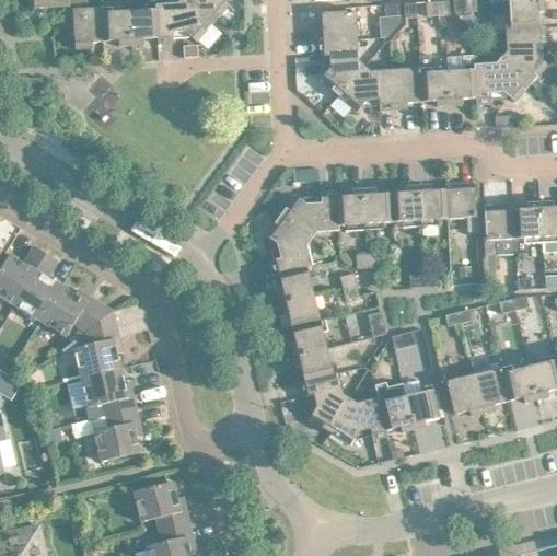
[(74,0),(72,3),(73,8),(72,8),(74,47),(92,46),(92,41),(103,41),(101,7),(88,7),(86,0),(74,0)]
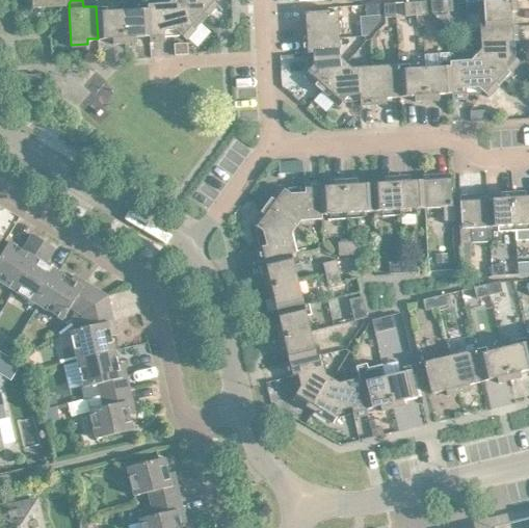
[(169,0),(168,1),(148,3),(150,35),(150,40),(164,40),(163,29),(176,28),(186,37),(202,21),(178,0),(169,0)]
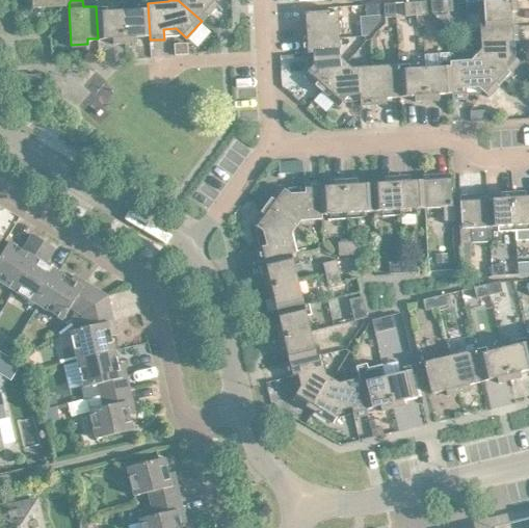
[(178,0),(202,21),(216,3),(213,0),(178,0)]
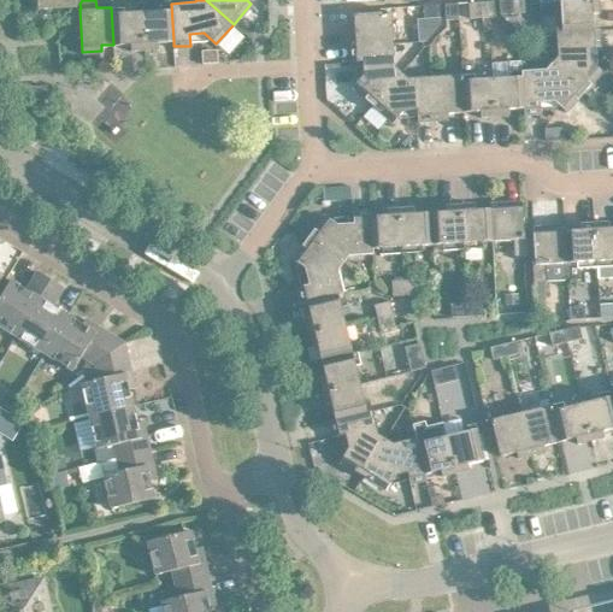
[(482,16),(481,0),(479,0),(469,1),(470,16),(482,16)]
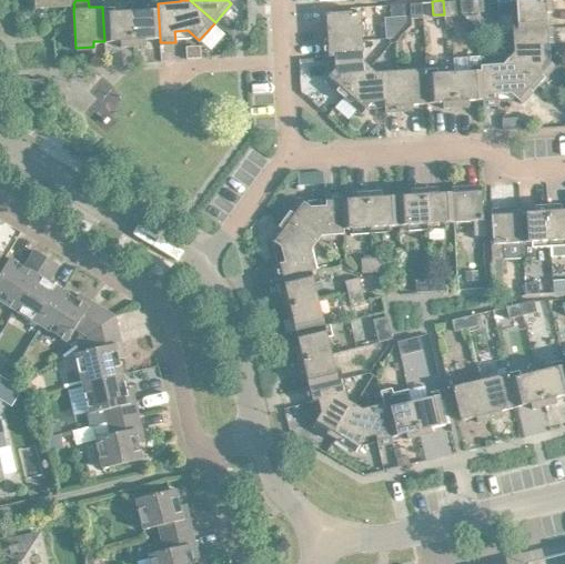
[(454,0),(443,0),(444,14),(455,13),(454,0)]
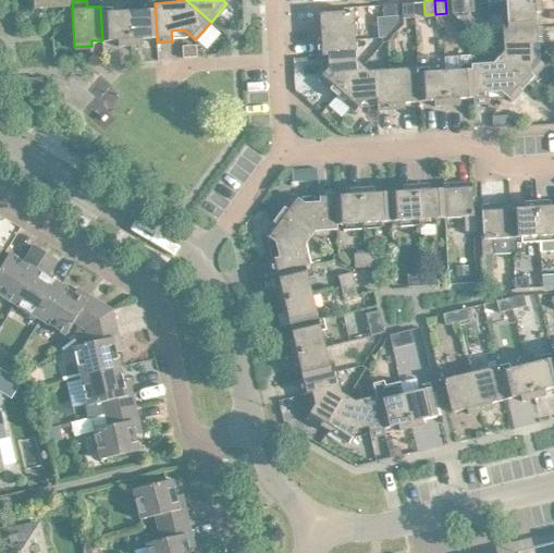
[(463,11),(462,0),(451,0),(452,11),(463,11)]
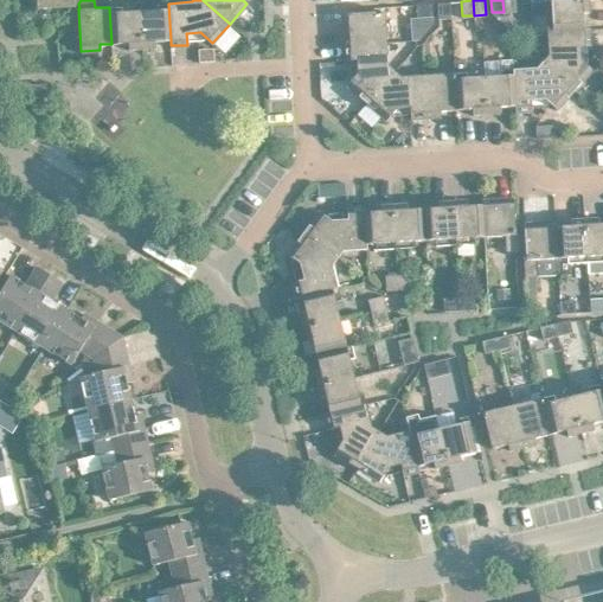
[(514,0),(502,0),(504,12),(517,11),(514,0)]
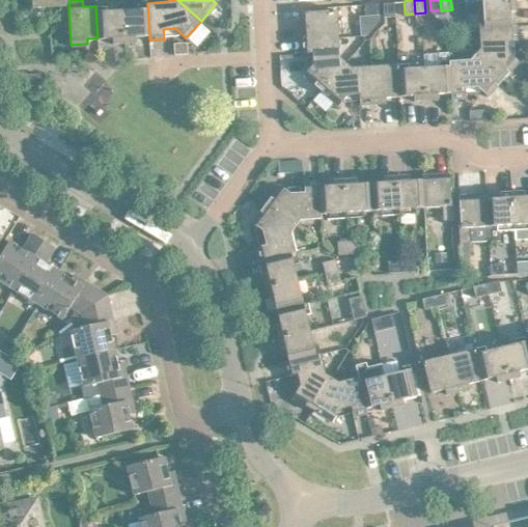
[(466,27),(478,26),(483,26),(483,27),(510,25),(510,24),(510,10),(515,10),(513,0),(492,0),(477,1),(465,2),(466,27)]
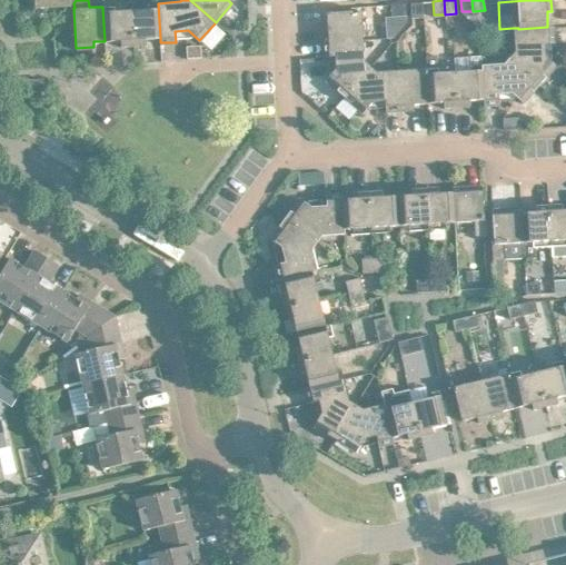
[(410,2),(411,17),(423,16),(421,1),(410,2)]
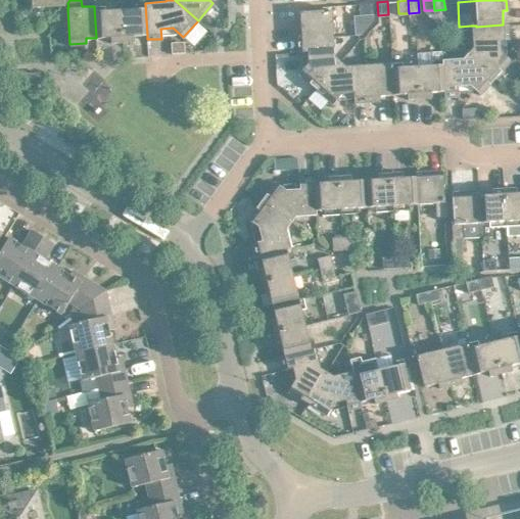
[(373,13),(372,2),(359,3),(360,13),(373,13)]
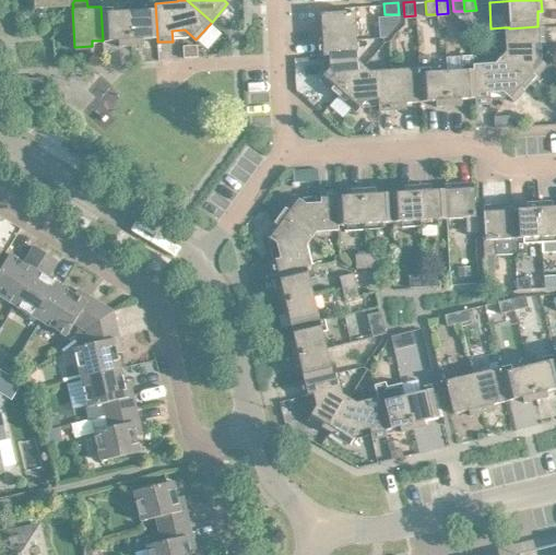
[(145,9),(129,10),(130,44),(143,43),(143,37),(157,37),(155,3),(144,3),(145,9)]
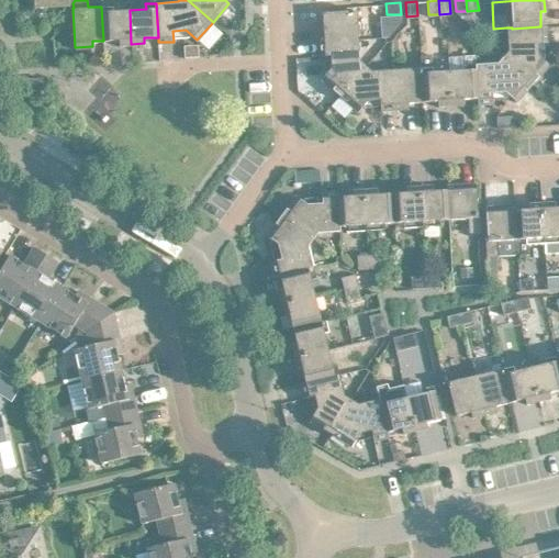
[(112,6),(101,7),(103,41),(119,40),(119,45),(131,44),(130,10),(113,11),(112,6)]
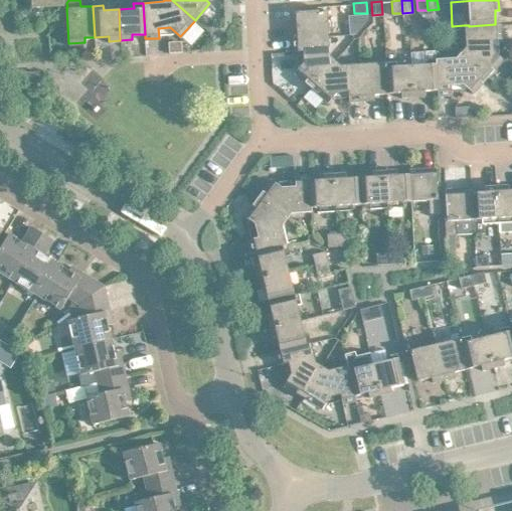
[(291,25),(292,37),(328,34),(326,9),(295,10),(296,25),(291,25)]
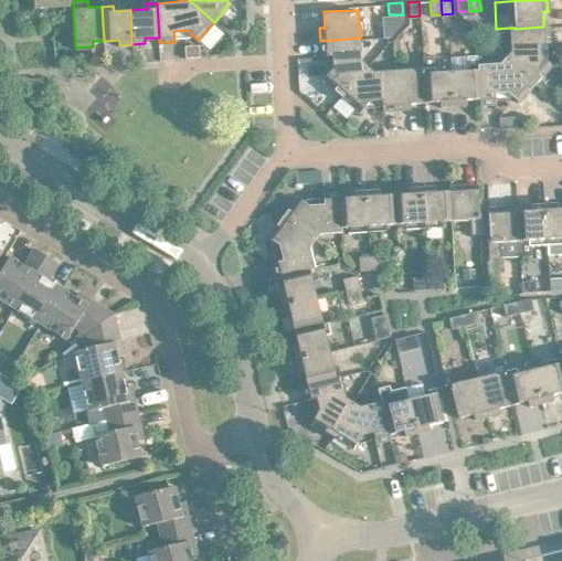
[(511,51),(506,56),(536,83),(551,64),(540,54),(539,42),(550,41),(549,25),(543,25),(543,27),(515,29),(515,28),(509,28),(511,51)]
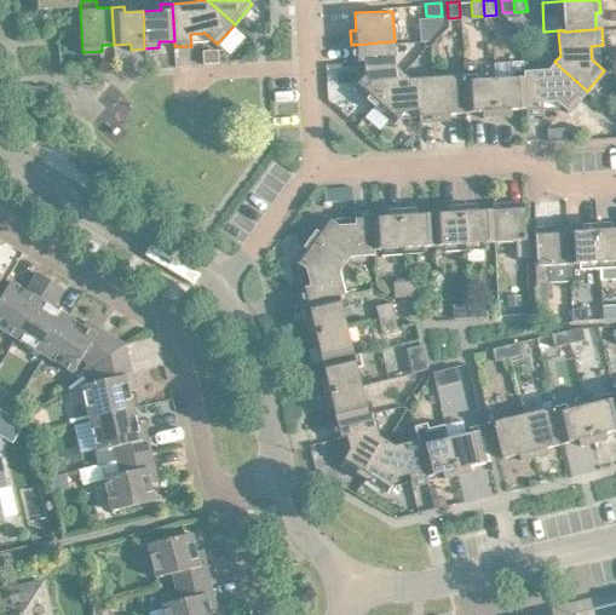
[(353,86),(374,104),(403,72),(396,65),(395,41),(351,45),(352,61),(364,61),(364,74),(353,86)]
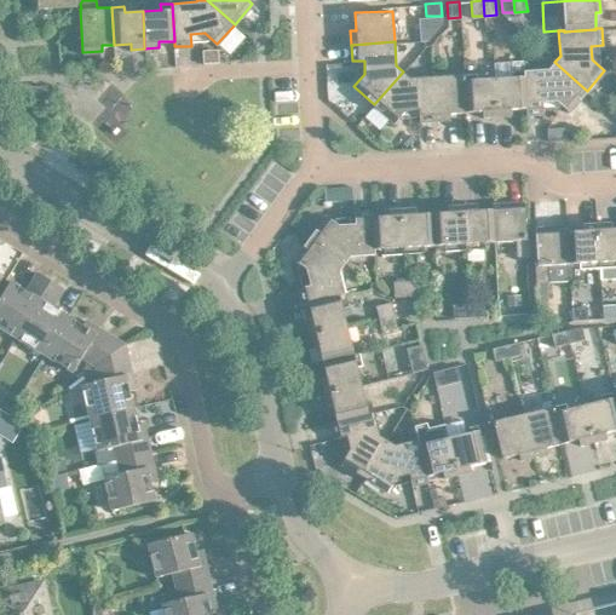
[(548,69),(524,70),(527,108),(525,108),(527,114),(543,113),(542,101),(557,101),(569,111),(587,91),(554,62),(548,69)]
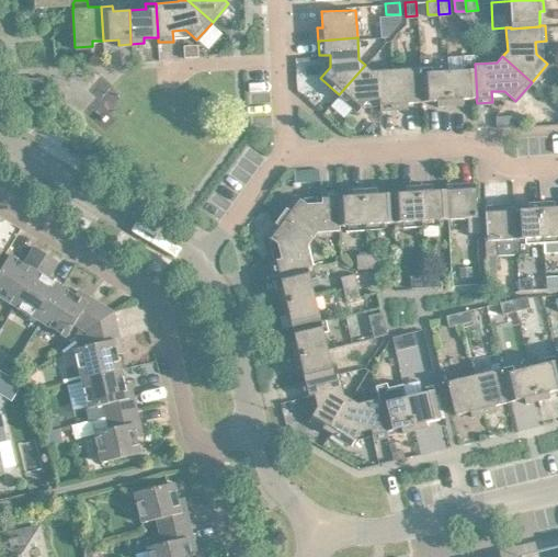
[(464,69),(447,70),(450,104),(463,104),(462,99),(476,98),(477,98),(475,64),(464,65),(464,69)]
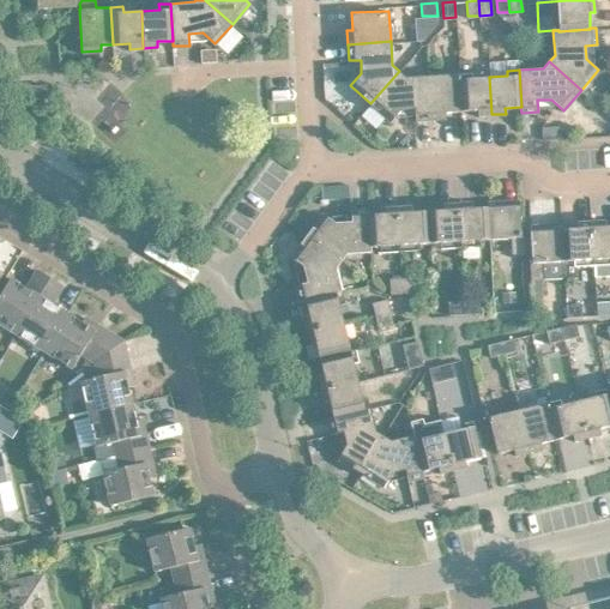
[(399,71),(370,103),(391,121),(400,109),(415,108),(415,119),(432,119),(429,76),(405,77),(399,71)]
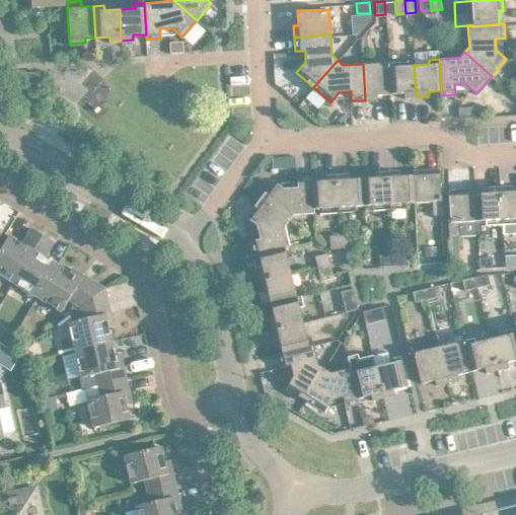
[(398,61),(388,62),(390,93),(403,92),(404,97),(416,96),(414,65),(398,66),(398,61)]
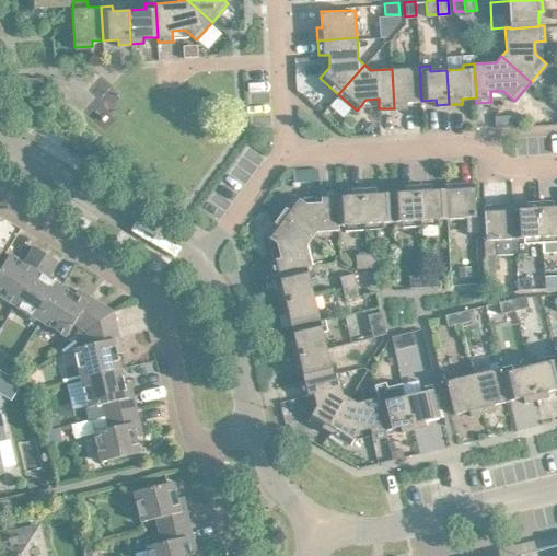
[(419,67),(392,69),(394,108),(406,107),(406,102),(421,101),(419,67)]
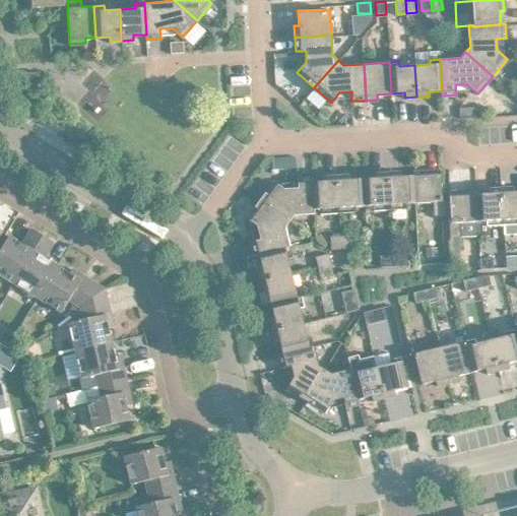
[(22,71),(23,83),(40,82),(39,70),(22,71)]
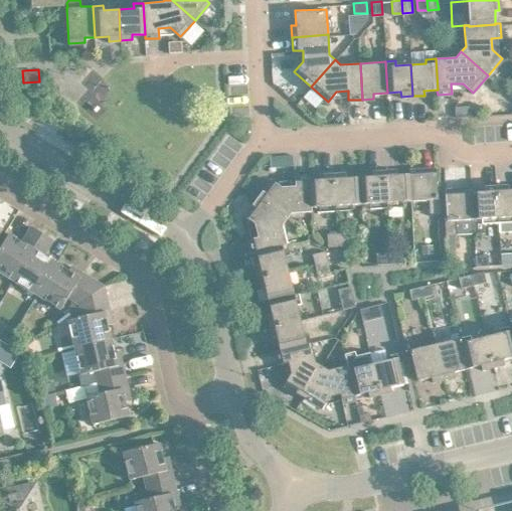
[(293,153),(268,155),(269,165),(294,164),(293,153)]
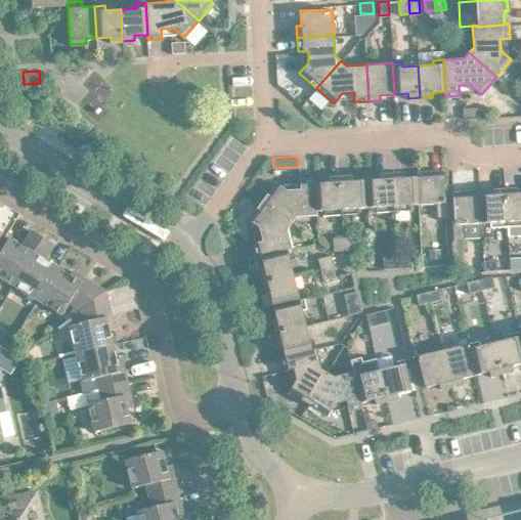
[(416,172),(416,176),(417,176),(419,204),(436,202),(437,216),(447,215),(446,201),(444,202),(443,170),(416,172)]
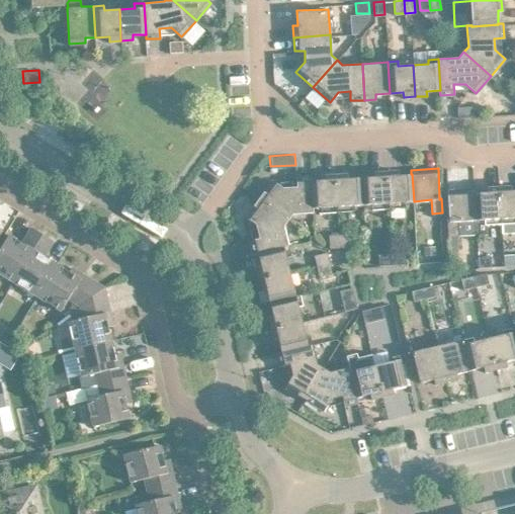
[(398,170),(387,171),(389,207),(405,206),(405,201),(414,201),(412,174),(411,174),(398,175),(398,170)]
